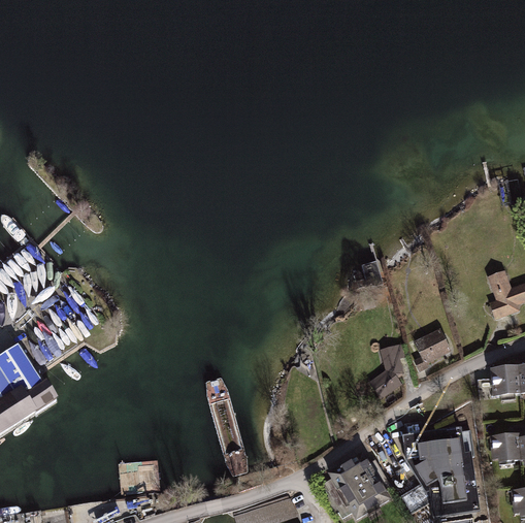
[(497,302),(492,303),(497,317),(519,308),(517,303),(524,299),(524,281),(511,287),(504,270),(488,276),(497,302)]
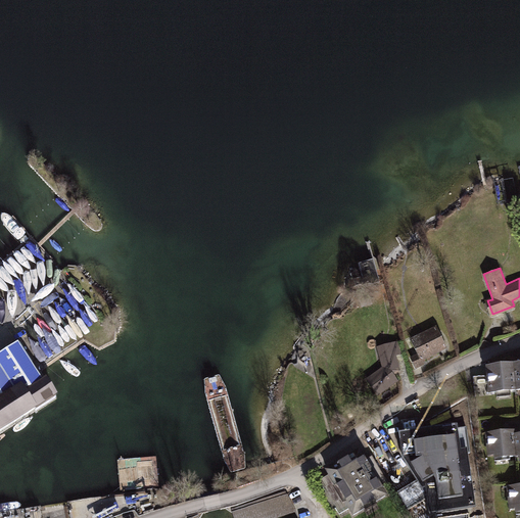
[(446,348),(434,324),(408,337),(420,362),(446,348)]
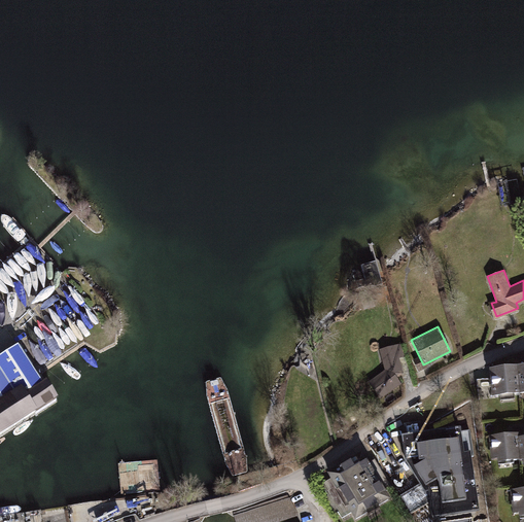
[(399,384),(392,373),(402,371),(394,344),(379,348),(384,368),(368,378),(380,396),(399,384)]
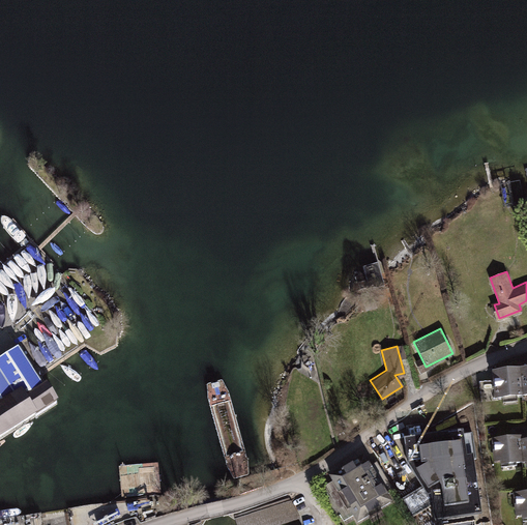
[(526,363),(518,366),(521,396),(526,394),(526,363)]
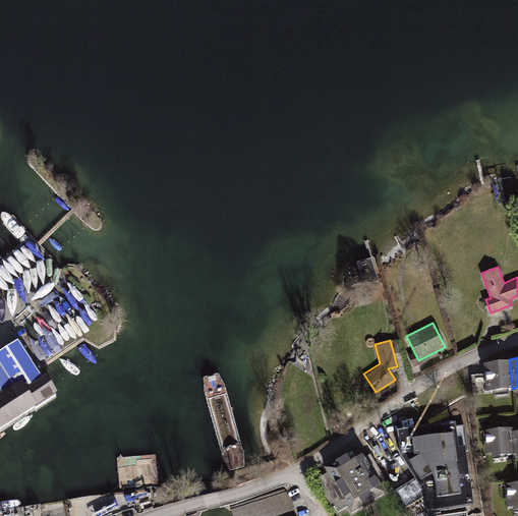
[(0,432),(56,397),(31,358),(0,377),(0,384),(6,394),(0,397),(0,432)]
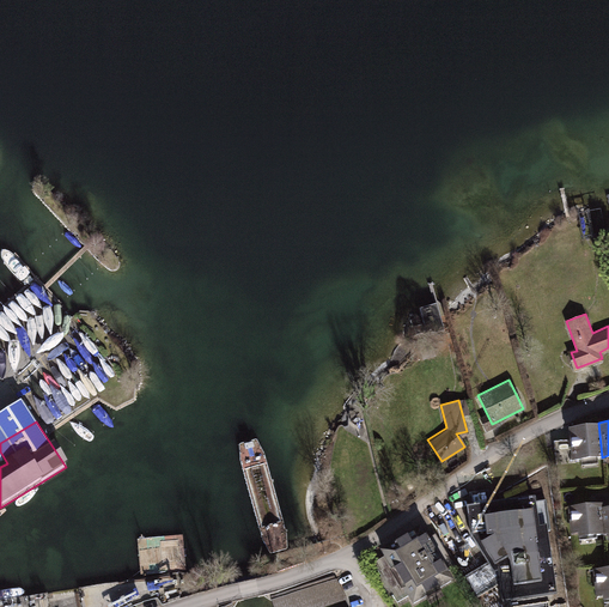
[(598,423),(567,425),(571,460),(602,457),(598,423)]
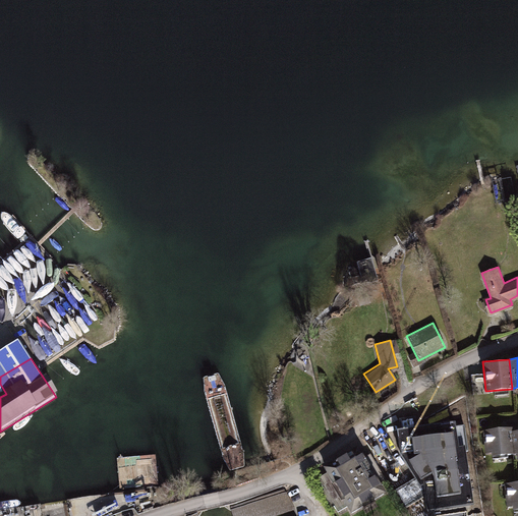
[(452,472),(446,427),(434,426),(418,438),(422,470),(437,486),(452,472)]
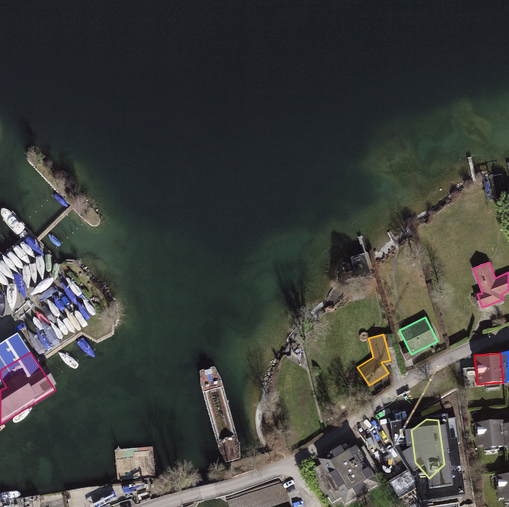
[(502,419),(477,421),(479,447),(504,445),(502,423),(502,419)]
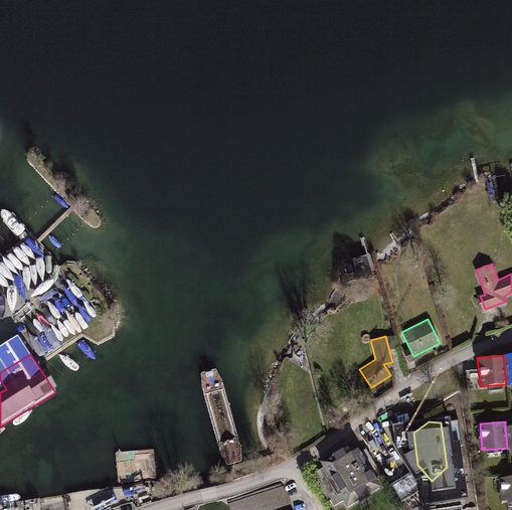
[(380,490),(352,443),(319,462),(346,509),(380,490)]
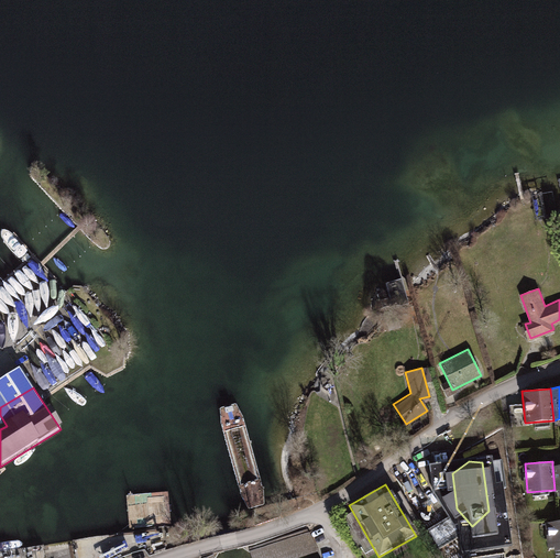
[(559,521),(549,523),(552,553),(559,551),(559,521)]
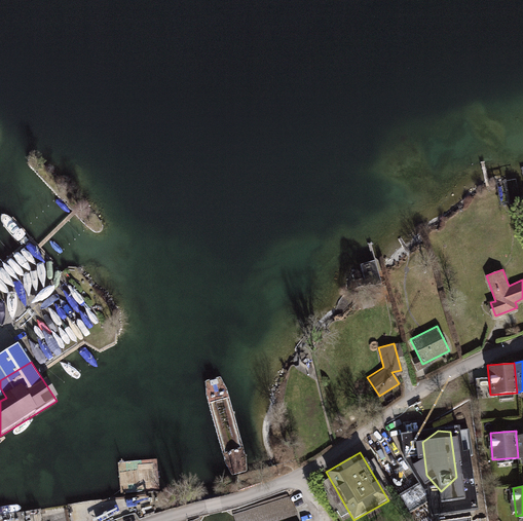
[(269,520),(294,513),(287,491),(229,510),(232,520),(269,520)]
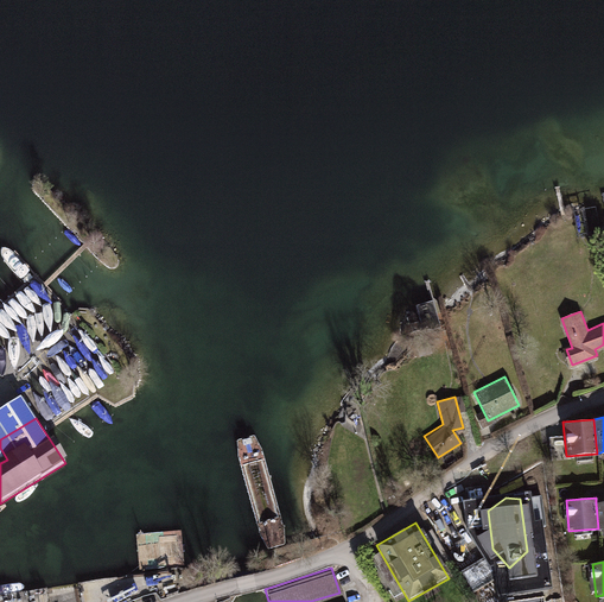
[(529,591),(507,593),(507,601),(546,601),(545,580),(529,581),(529,591)]
